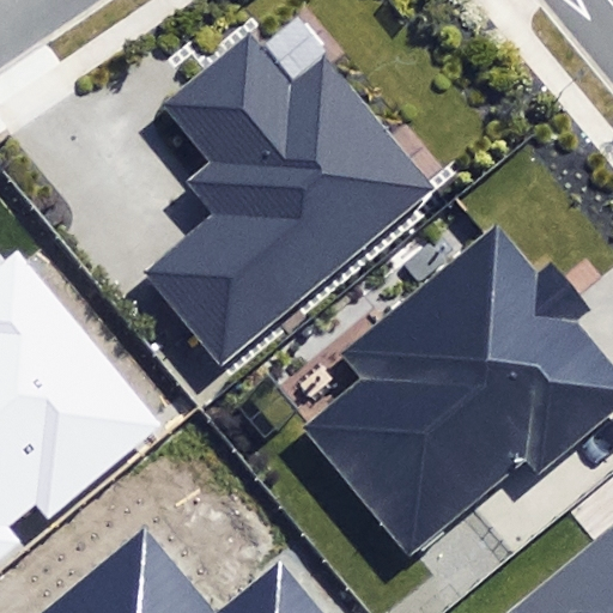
[(140,274),(219,364),(425,184),(322,66),(293,91),(247,37),(168,105),(213,158),(186,182),(212,211),(140,274)]
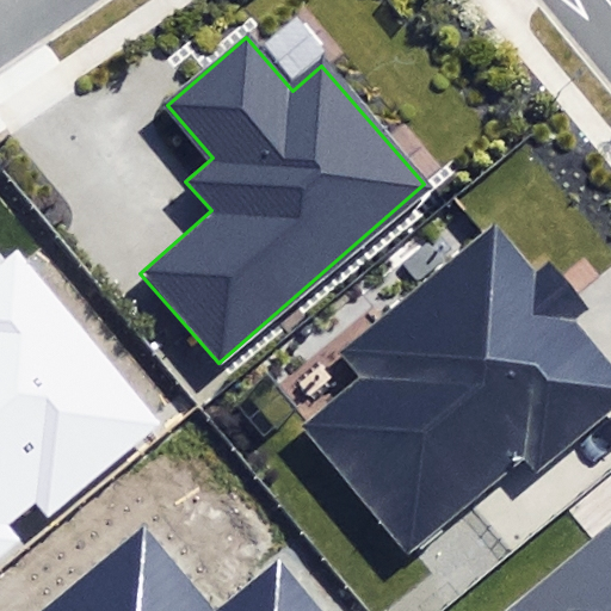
[(300,431),(405,556),(522,458),(536,475),(610,412),(610,358),(578,319),(591,309),(553,265),(535,281),(492,229),(345,351),(366,375),(300,431)]
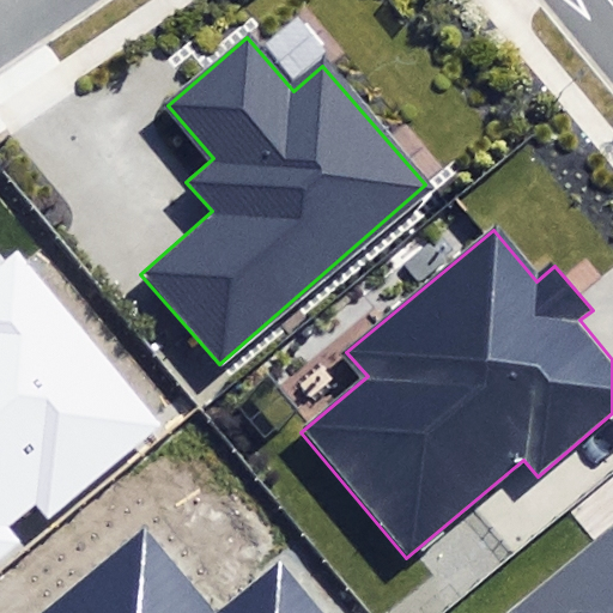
[(0,556),(18,542),(6,527),(32,505),(48,523),(167,426),(18,246),(0,260),(0,556)]
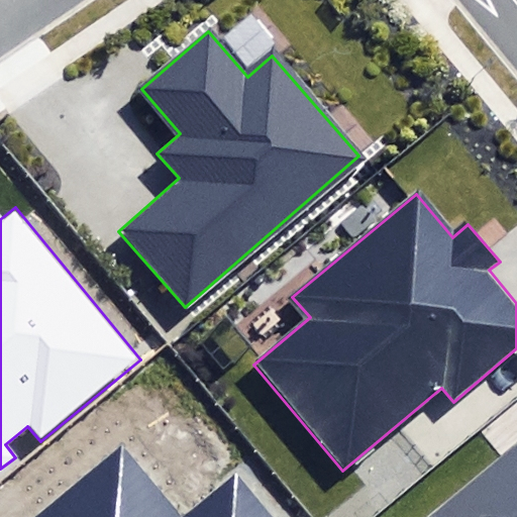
[(516,516),(516,440),(423,516),(424,516),(516,516)]
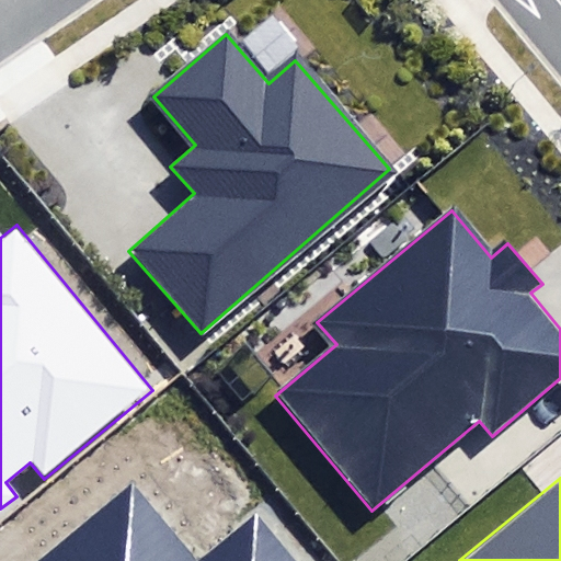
[(47,560),(301,560),(260,511),(197,560),(195,560),(137,489),(47,560)]
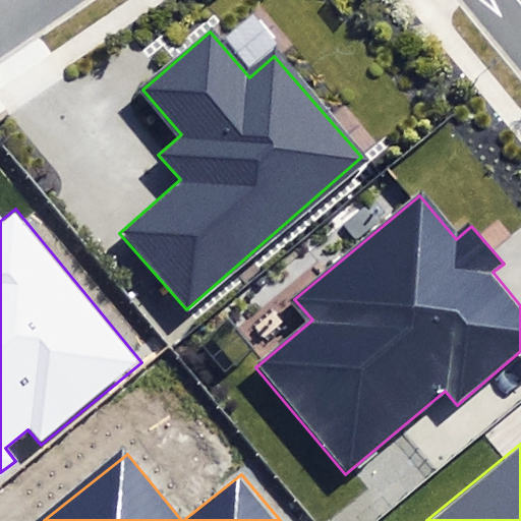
All buildings are outlined.
